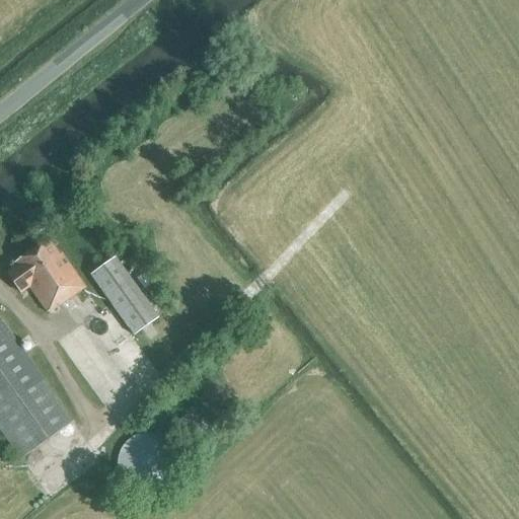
[(59,256),(47,240),(14,263),(16,266),(6,274),(20,293),(28,288),(46,313),(57,305),(58,306),(84,288),(61,254),(59,256)]
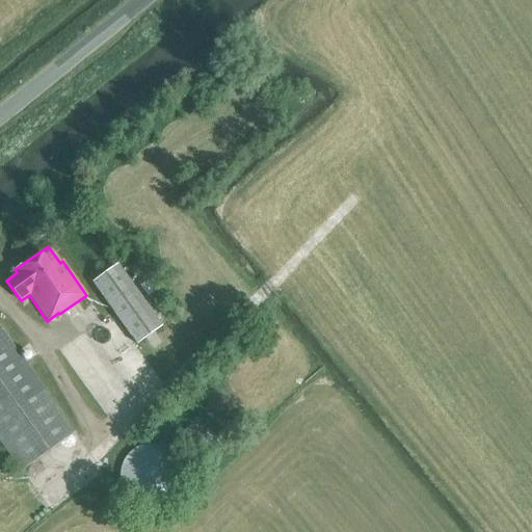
[(137,344),(161,327),(116,265),(111,269),(112,269),(94,283),(137,344)]
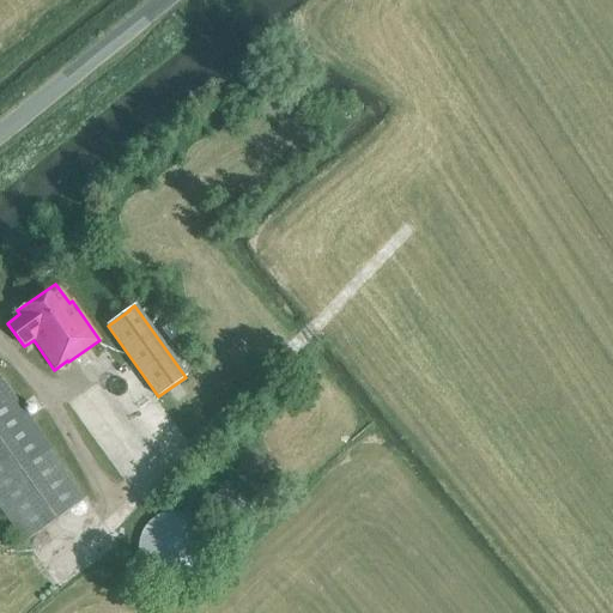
[(0,507),(24,540),(86,497),(0,376),(0,507)]
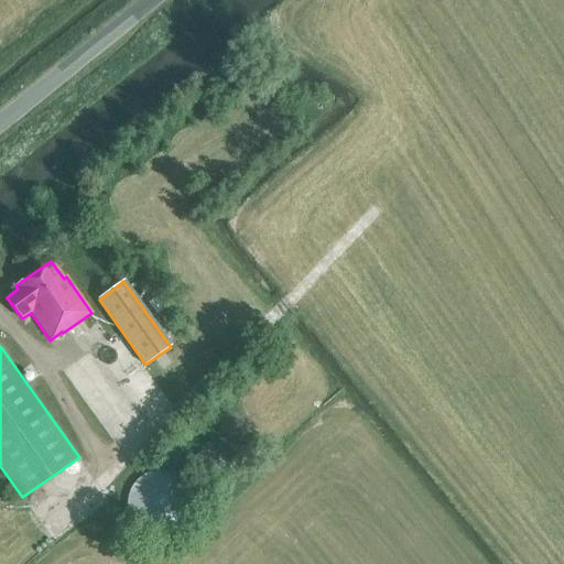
[(164,537),(174,533),(183,528),(190,519),(193,509),(193,499),(190,489),(184,480),(175,474),(165,470),(155,470),(145,473),(137,479),(130,487),(127,497),(127,508),(129,518),(136,527),(143,533),(153,537),(164,537)]
